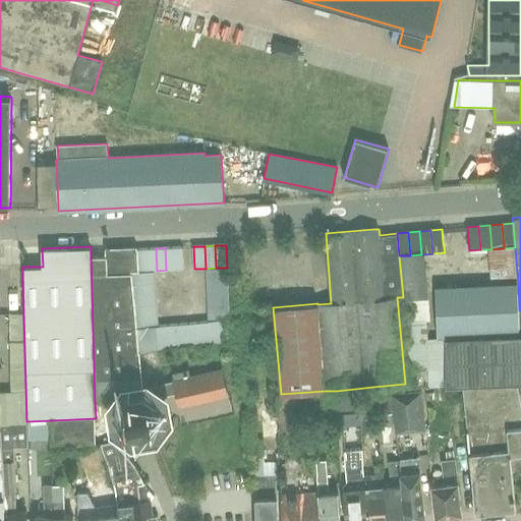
[(166,270),(175,270),(173,247),(165,247),(166,270)]
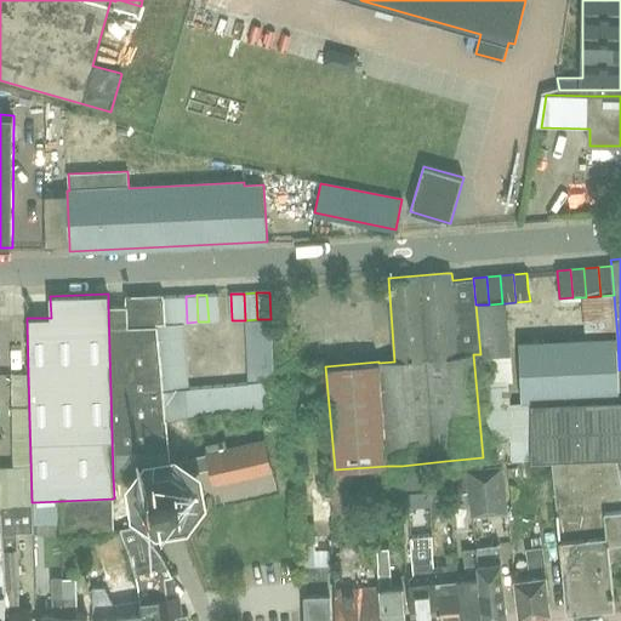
[(217,295),(206,295),(209,322),(218,322),(217,295)]
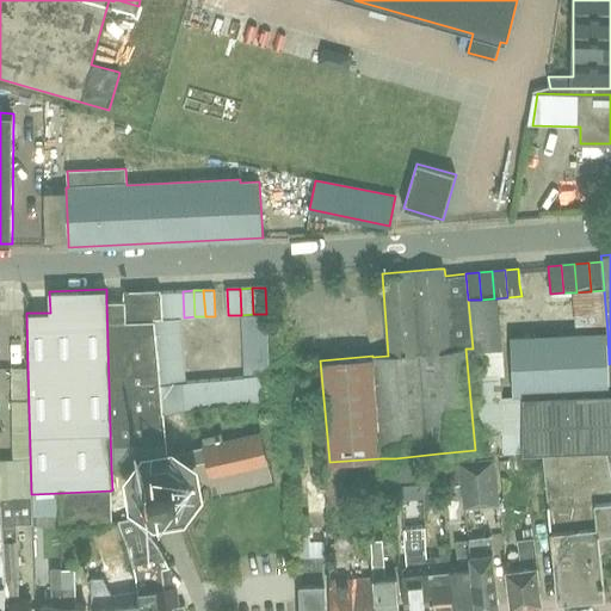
[(164,319),(173,318),(172,291),(162,292),(164,319)]
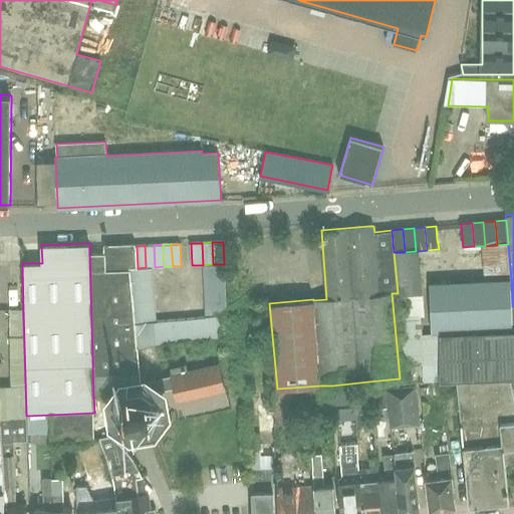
[(146,267),(152,267),(155,267),(154,245),(145,245),(146,267)]
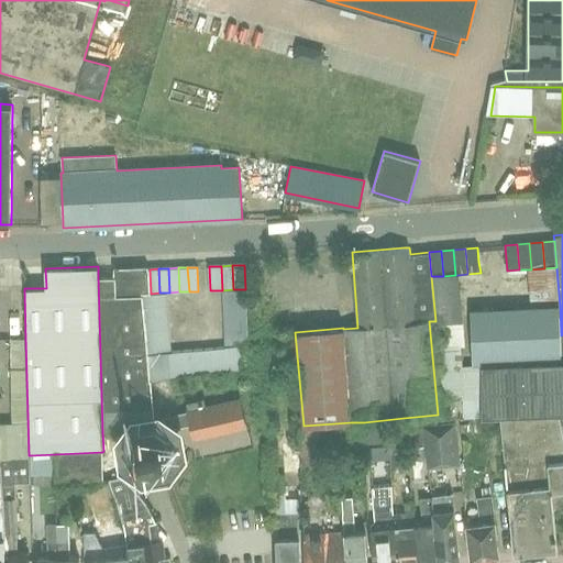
[(154,421),(151,381),(148,355),(147,355),(146,339),(144,324),(143,309),(142,294),(151,294),(150,269),(113,271),(113,277),(98,277),(102,432),(154,421)]
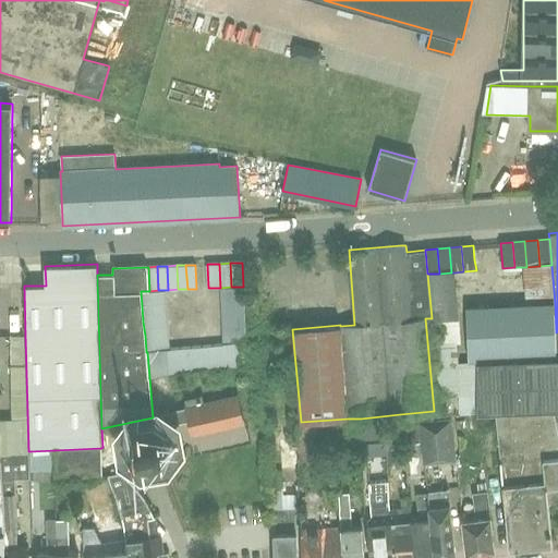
[(244,301),(243,287),(231,287),(220,288),(220,302),(244,301)]
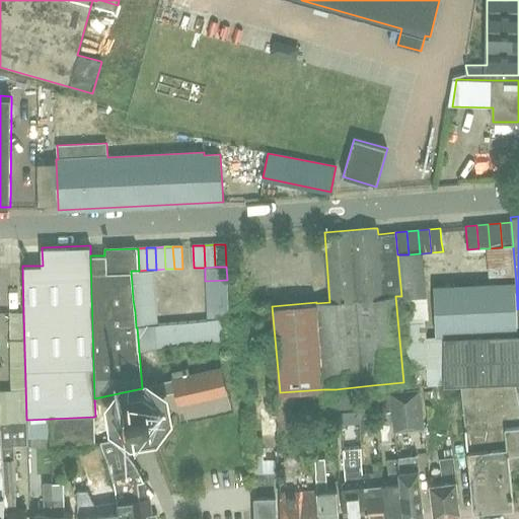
[(131,271),(132,285),(155,283),(153,270),(147,270),(139,271),(131,271)]
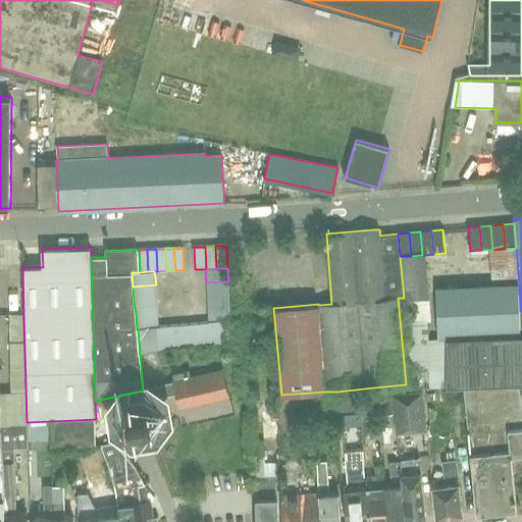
[(228,295),(228,281),(206,282),(207,296),(228,295)]
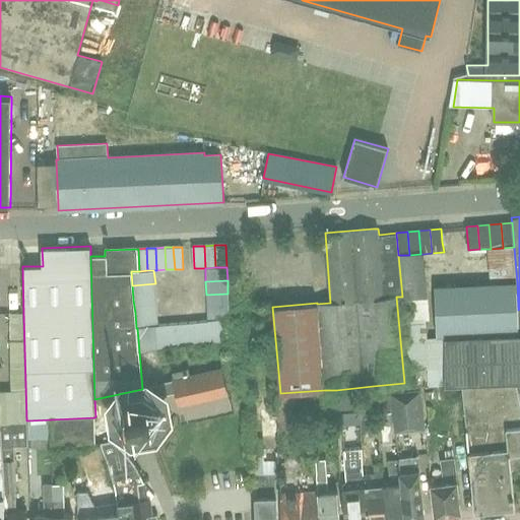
[(517,282),(434,286),(437,337),(446,337),(519,335),(518,310),(517,282)]
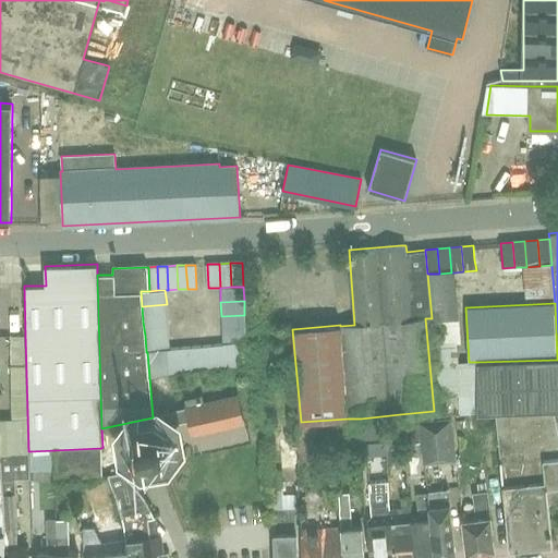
[(167,304),(142,306),(143,322),(168,319),(167,304)]
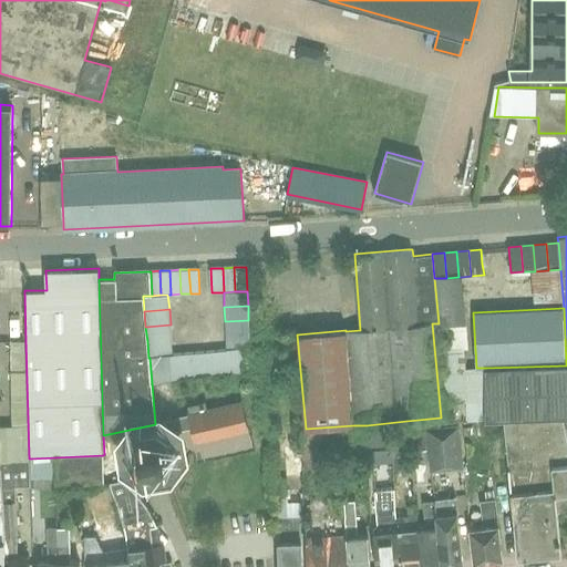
[(249,334),(248,320),(225,321),(226,336),(249,334)]
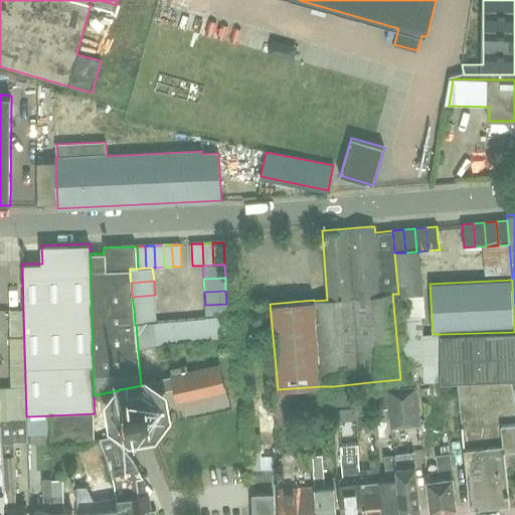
[(156,309),(155,295),(132,297),(134,310),(156,309)]
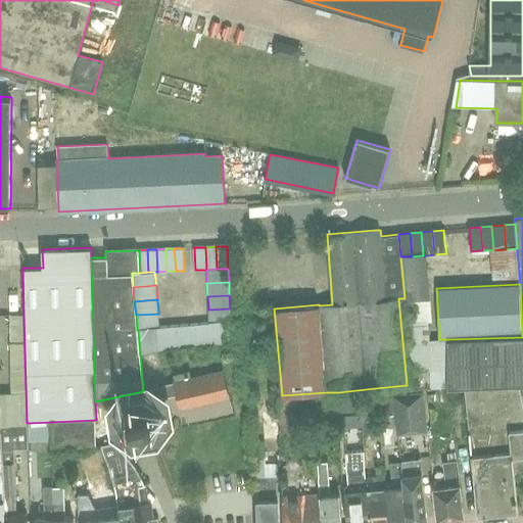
[(208,310),(208,323),(218,323),(230,321),(230,308),(208,310)]
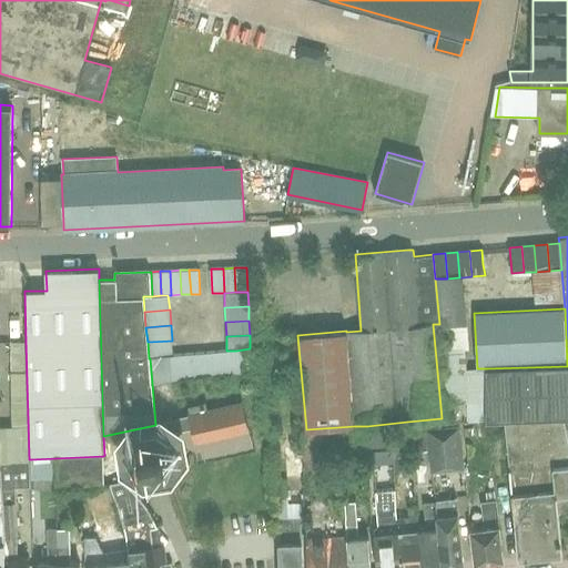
[(567,337),(566,338),(567,366),(487,368),(486,421),(504,419),(506,445),(518,557),(563,553),(558,514),(567,511),(567,337)]
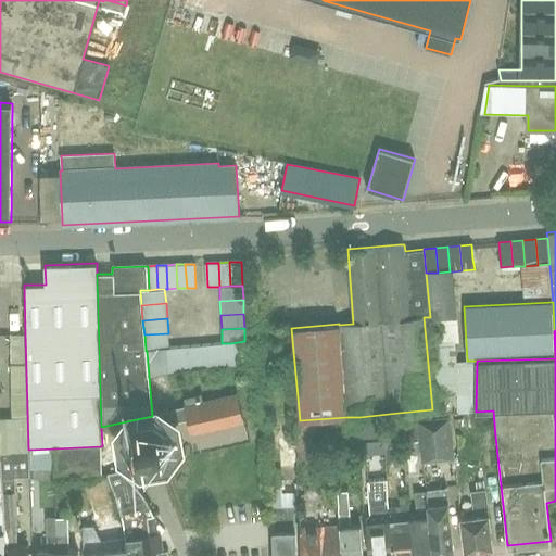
[(146,351),(147,351),(168,349),(169,349),(168,333),(144,335),(146,351)]
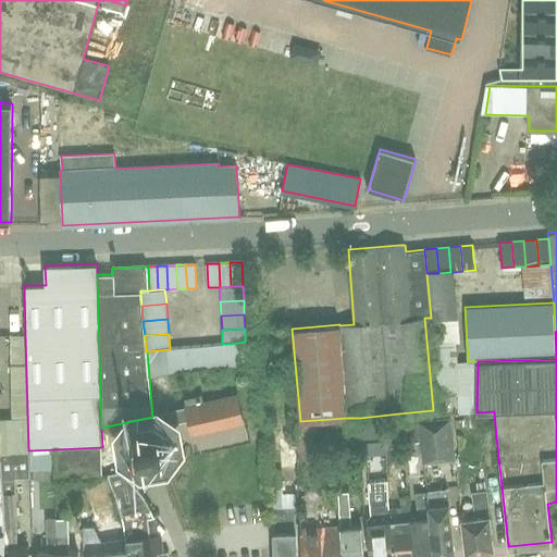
[(245,342),(232,344),(234,366),(247,364),(245,342)]
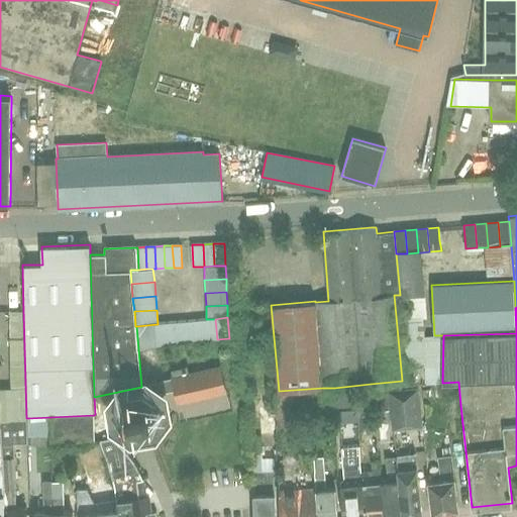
[(206,319),(204,320),(205,340),(217,339),(215,319),(206,319)]
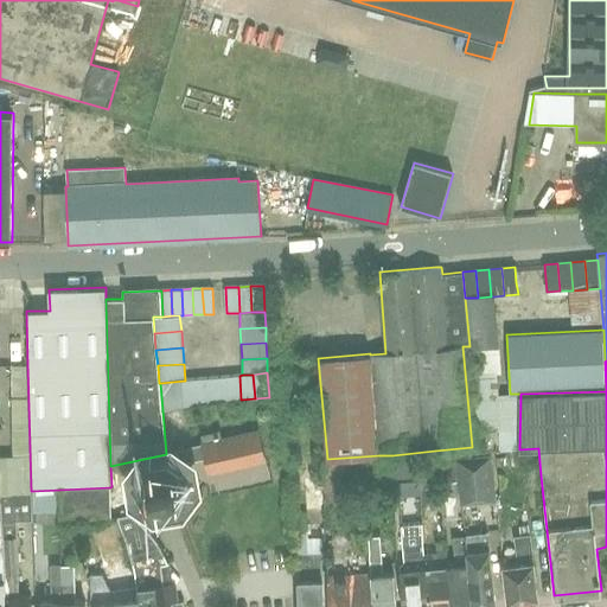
[(240,376),(225,377),(228,402),(241,400),(240,376)]
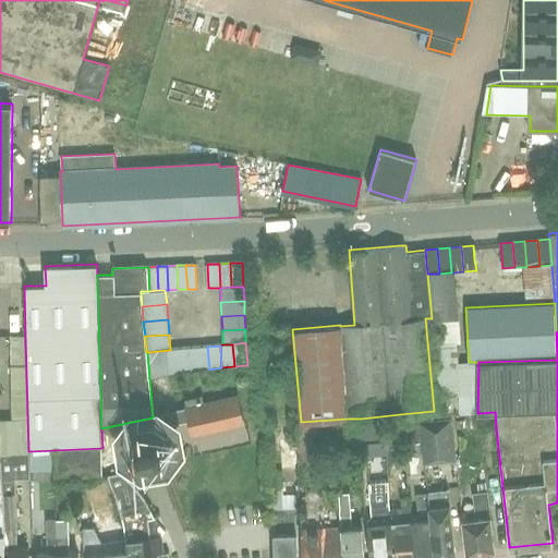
[(207,347),(194,348),(196,371),(209,370),(207,347)]
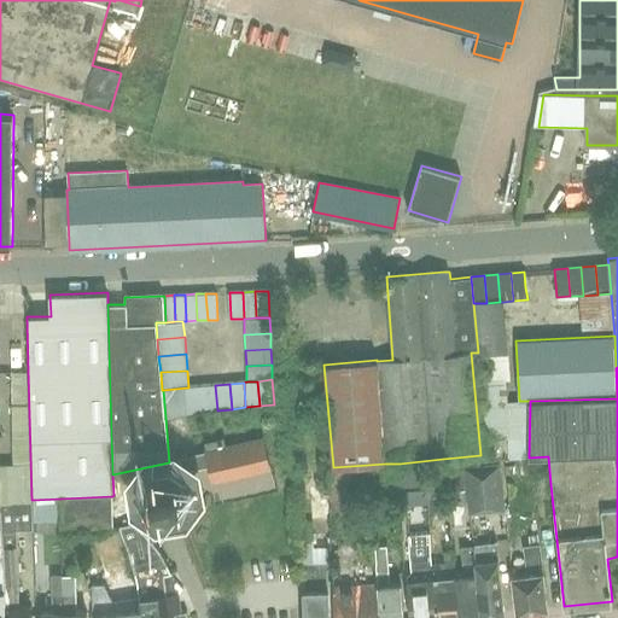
[(215,385),(200,386),(203,412),(217,410),(215,385)]
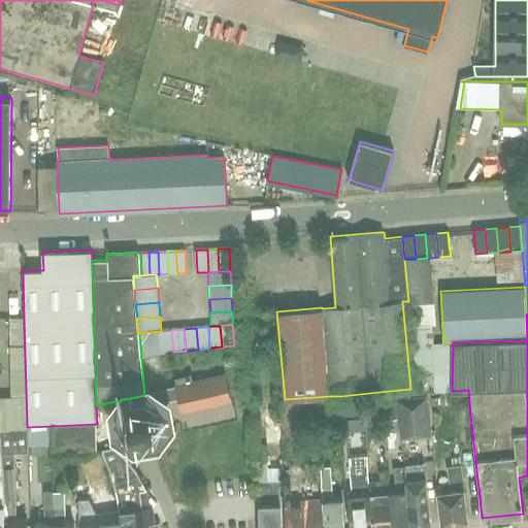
[(161,331),(160,331),(162,354),(173,352),(171,330),(161,331)]
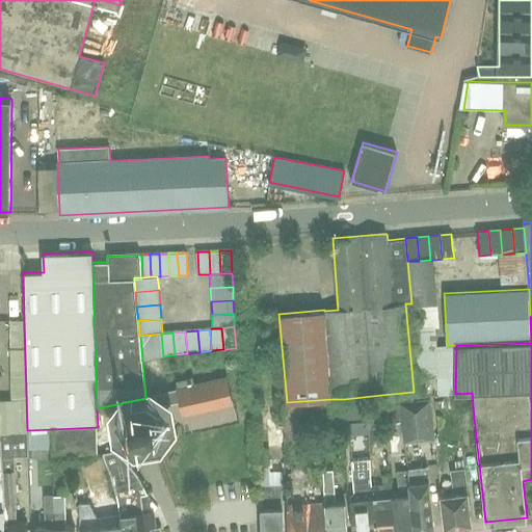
[(163,356),(161,334),(140,336),(142,360),(163,356)]
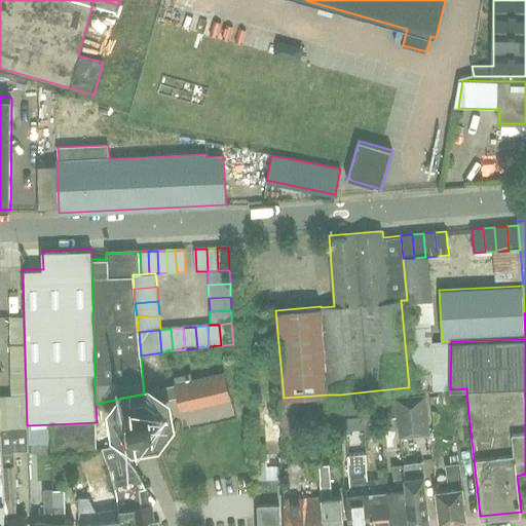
[(153,388),(148,398),(156,403),(159,400),(170,398),(178,396),(181,409),(230,398),(224,373),(192,380),(191,372),(174,376),(176,384),(167,385),(153,388)]
